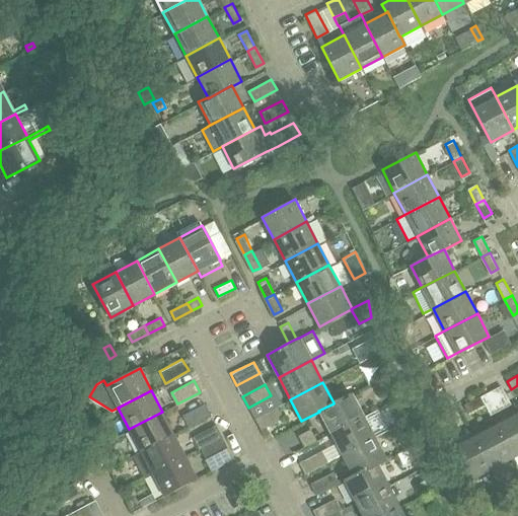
[(496,406),(488,391),(481,395),(485,402),(488,410),(496,406)]
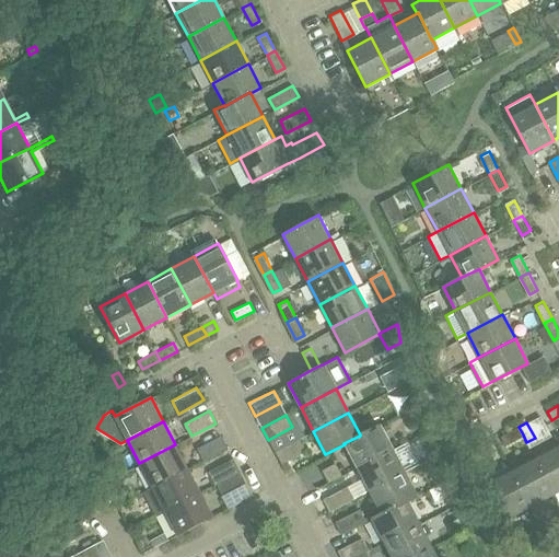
[(344,443),(345,444),(357,466),(392,448),(380,424),(360,434),(360,436),(344,443)]
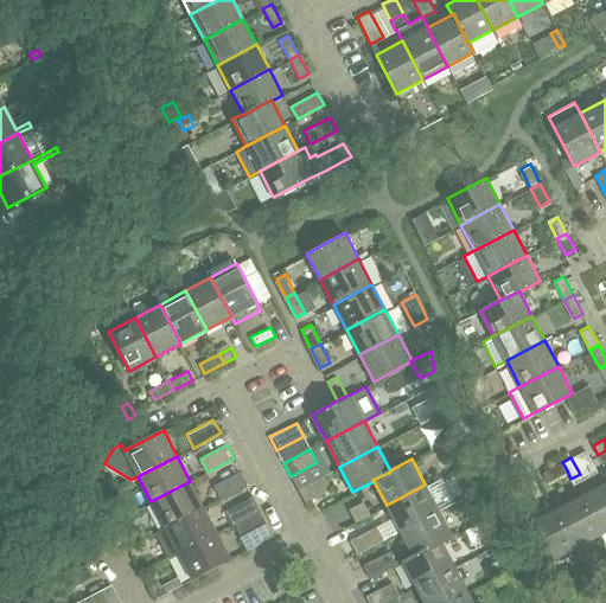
[(548,481),(567,470),(562,462),(543,472),(548,481)]
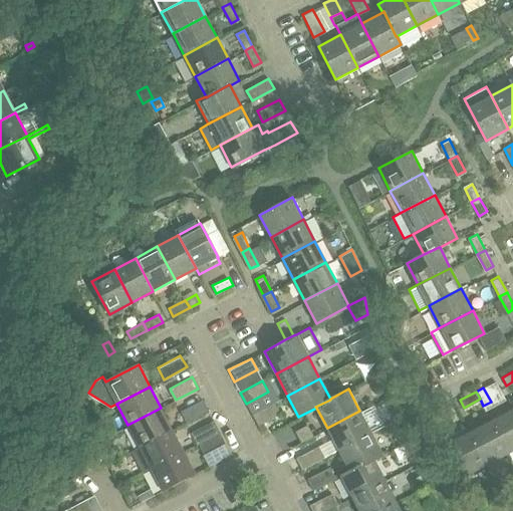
[(186,421),(208,410),(202,398),(180,410),(186,421)]
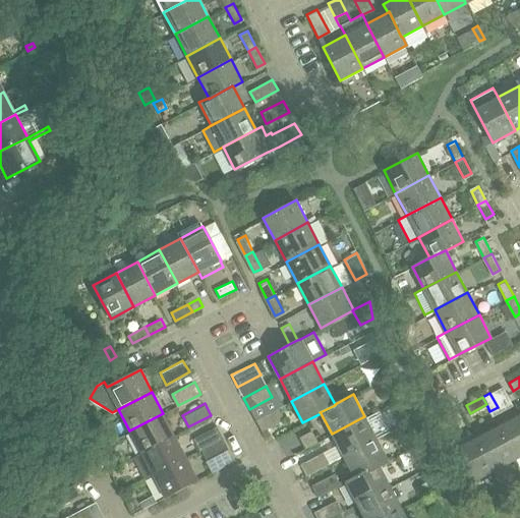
[(254,419),(261,430),(284,419),(278,407),(254,419)]
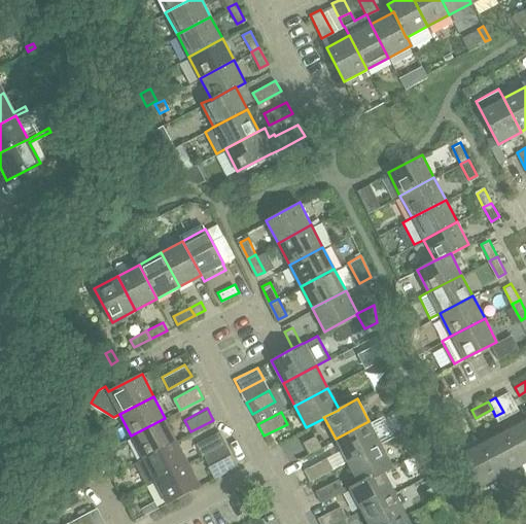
[(405,415),(397,419),(404,430),(411,426),(405,415)]
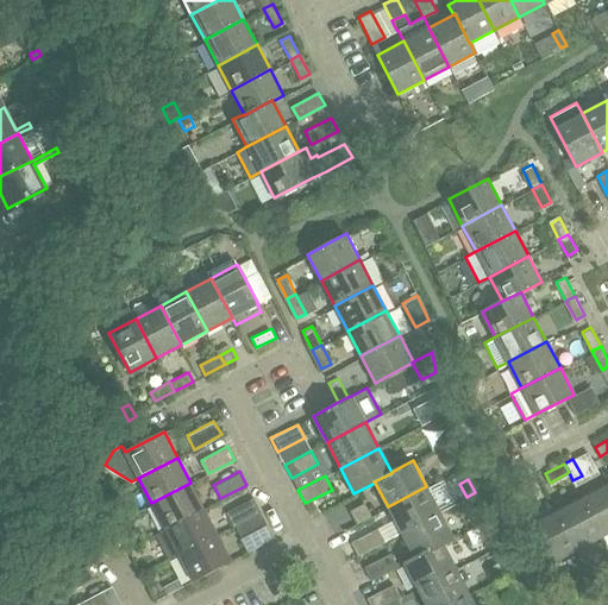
[(512,490),(516,499),(536,489),(531,480),(512,490)]
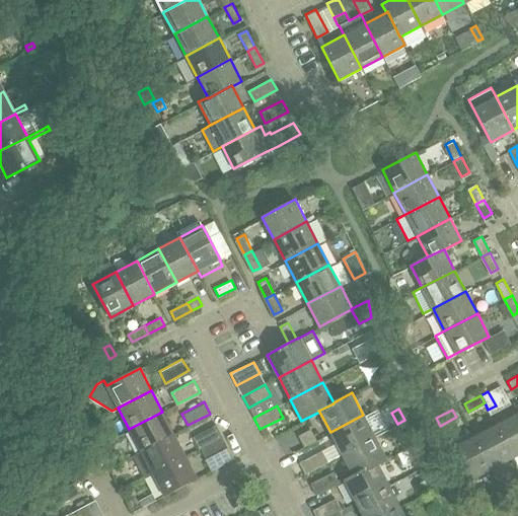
[(162,412),(129,429),(140,451),(173,433),(162,412)]
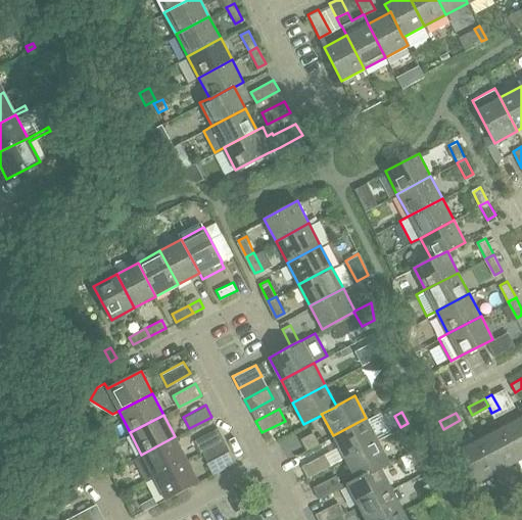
[(517,461),(521,457),(521,419),(520,416),(499,427),(517,461)]
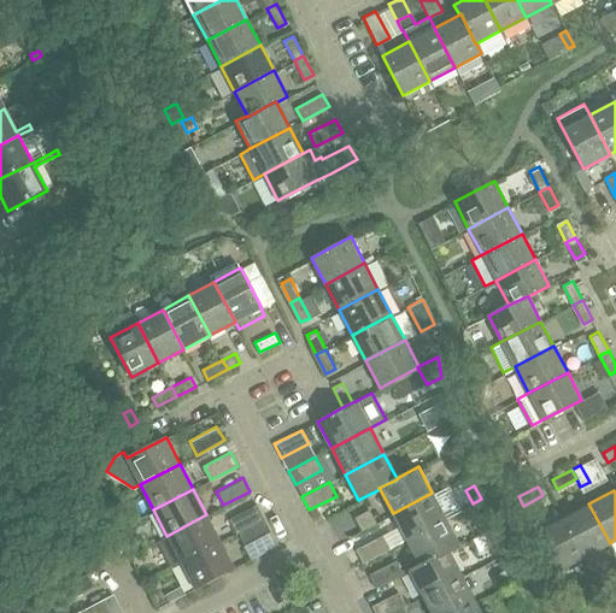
[(393,513),(406,540),(446,518),(432,493),(393,513)]
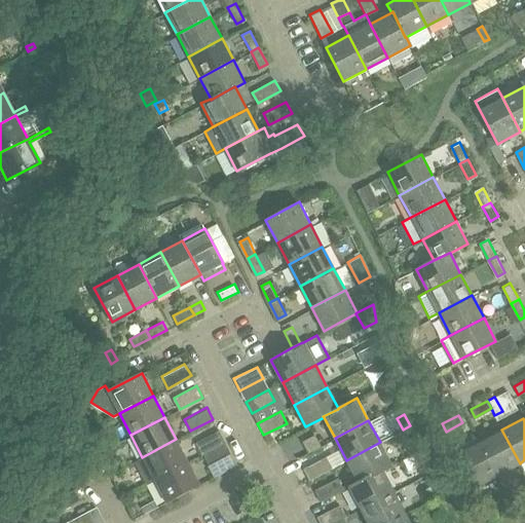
[(202,453),(225,441),(219,430),(195,441),(202,453)]
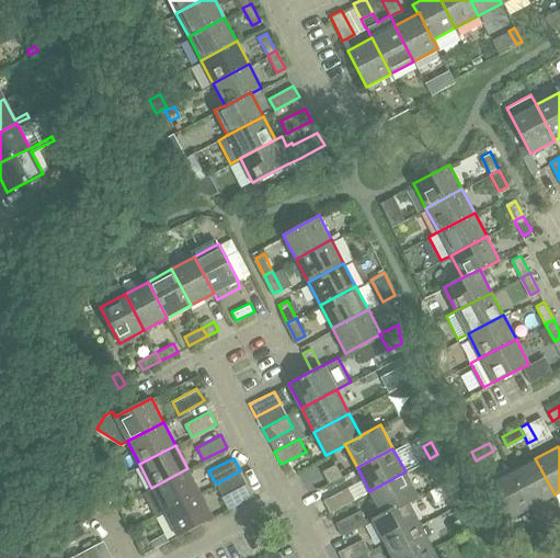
[(530,507),(555,494),(535,458),(512,470),(530,507)]
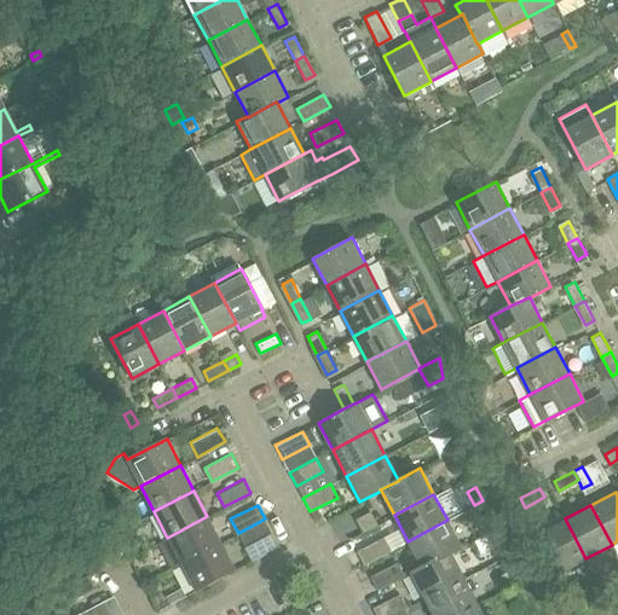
[(344,524),(350,538),(377,524),(370,510),(344,524)]
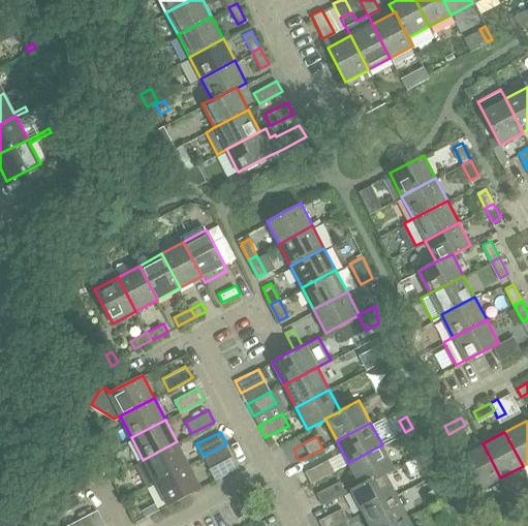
[(148,486),(155,482),(188,464),(177,441),(143,460),(135,463),(148,486)]
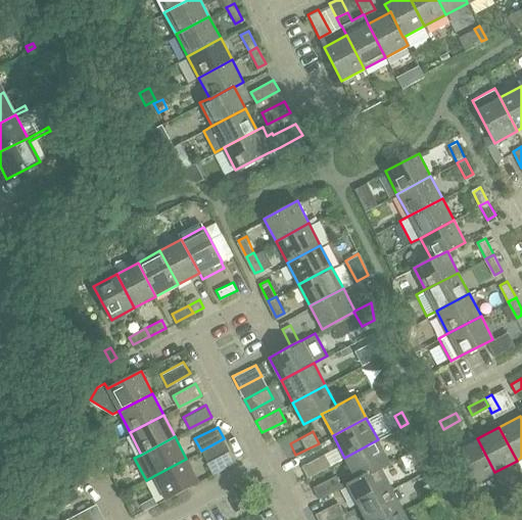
[(494,472),(477,438),(455,451),(472,484),(494,472)]
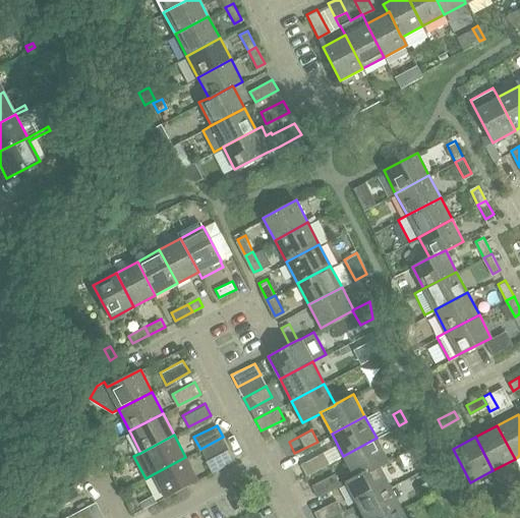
[(377,438),(343,456),(354,477),(379,464),(388,459),(377,438)]
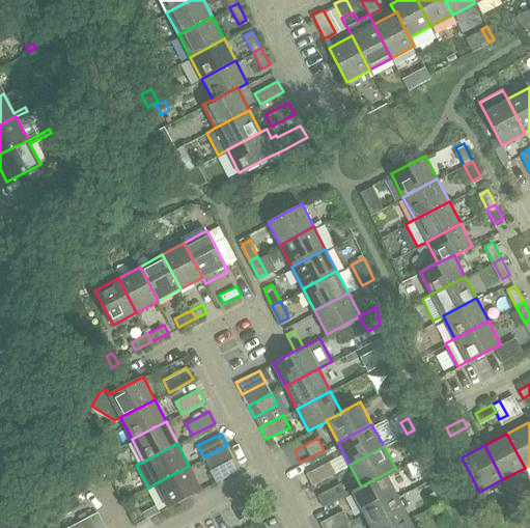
[(216,480),(239,468),(232,456),(210,468),(216,480)]
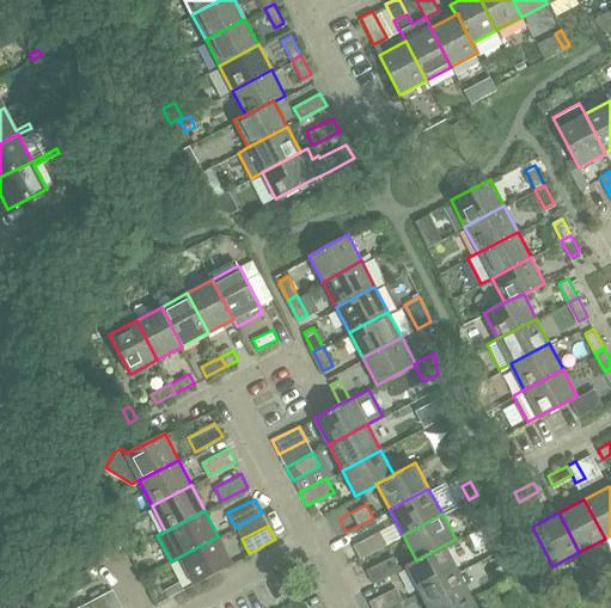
[(352,544),(359,558),(385,544),(379,530),(352,544)]
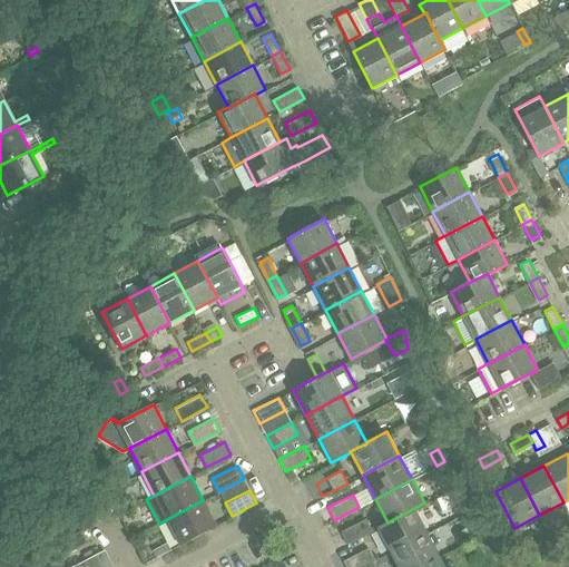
[(179,544),(216,525),(203,500),(167,519),(179,544)]
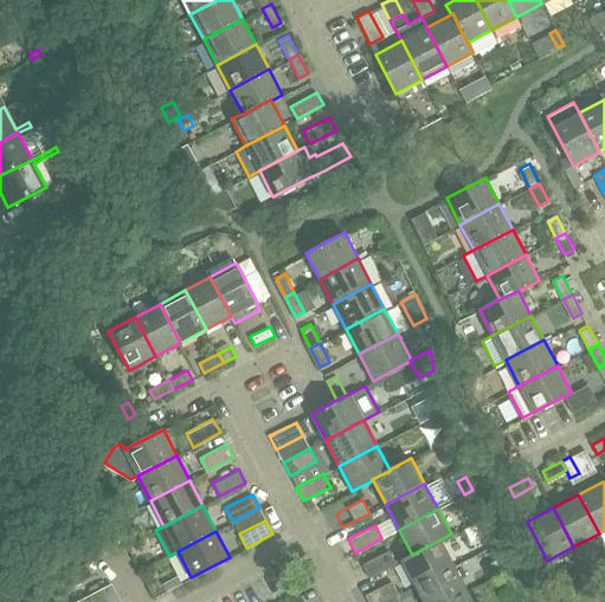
[(401,560),(416,586),(455,565),(441,539),(412,555),(401,560)]
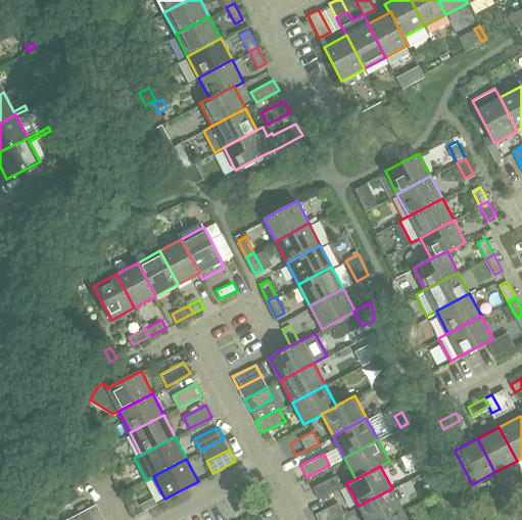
[(312,486),(318,498),(340,485),(334,475),(312,486)]
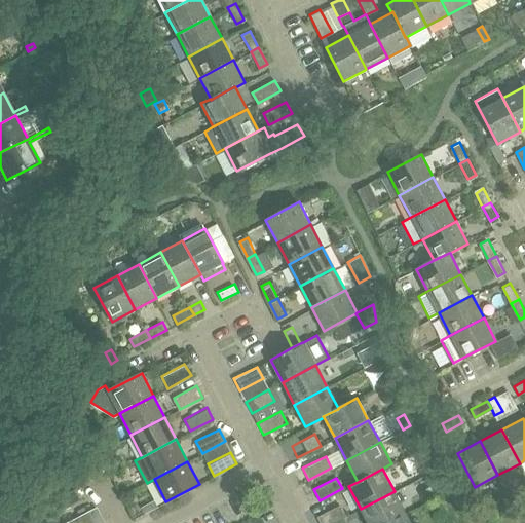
[(430,486),(417,493),(422,502),(436,496),(430,486)]
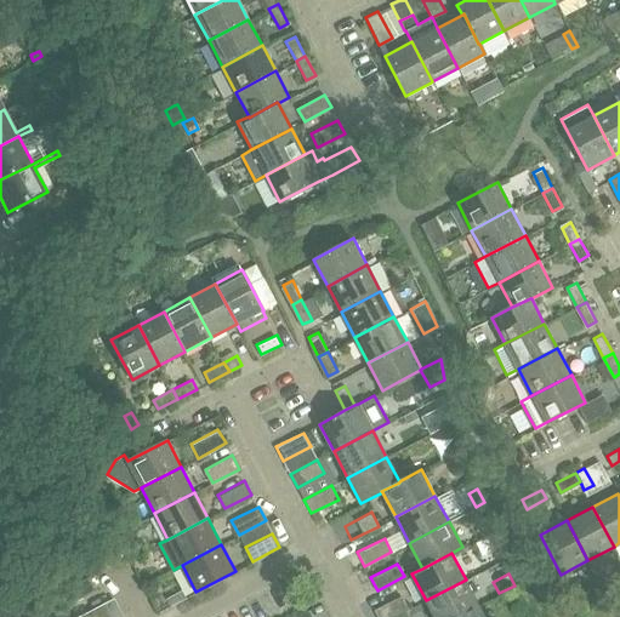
[(97,589),(90,575),(63,589),(70,604),(97,589)]
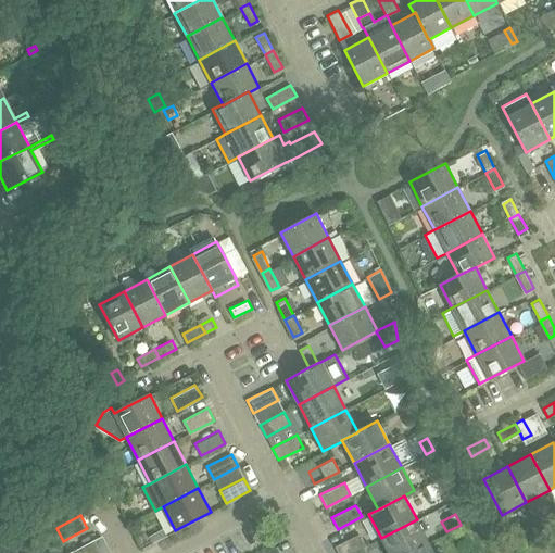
[(381,538),(388,552),(407,552),(428,542),(417,519),(381,538)]
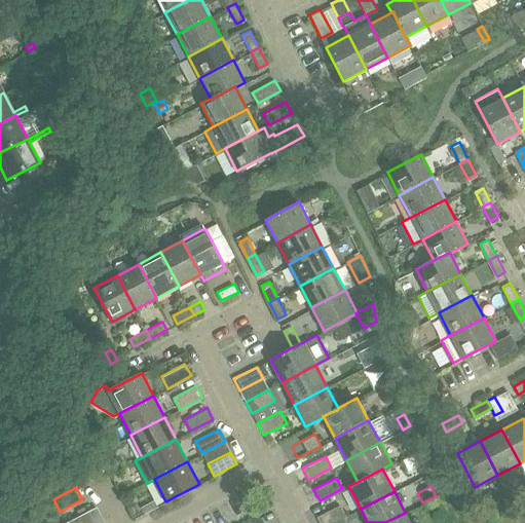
[(320,522),(333,522),(343,518),(345,517),(340,505),(316,517),(320,522)]
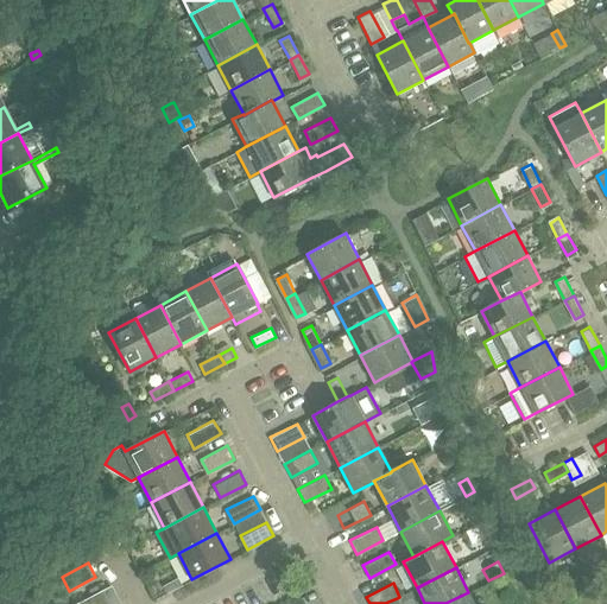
[(75,603),(105,603),(99,591),(75,603)]
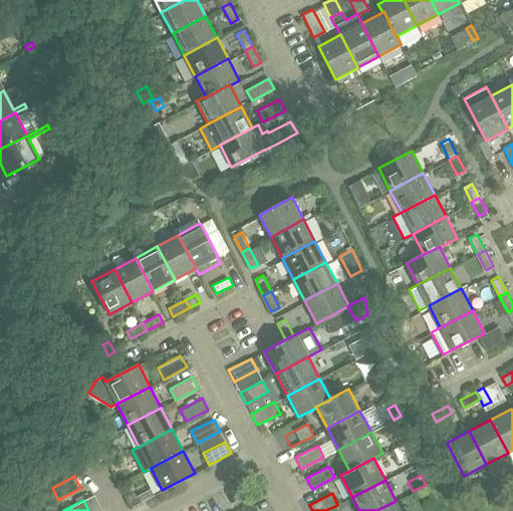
[(401,510),(396,501),(376,510),(401,510)]
